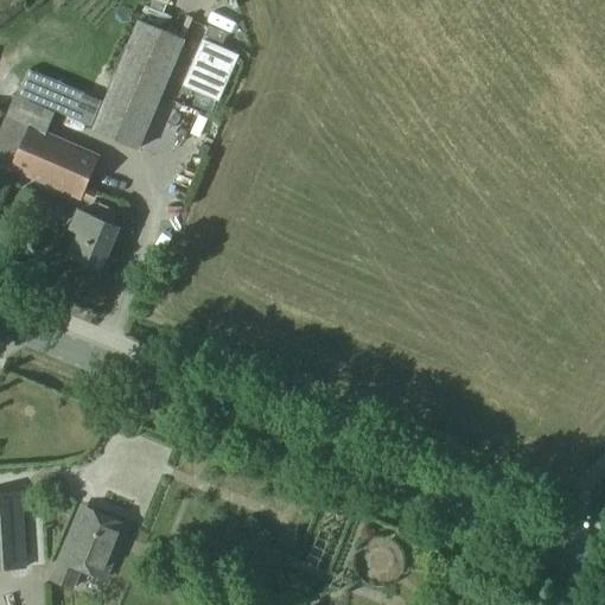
[(183,40),(137,21),(90,132),(137,151),(183,40)]
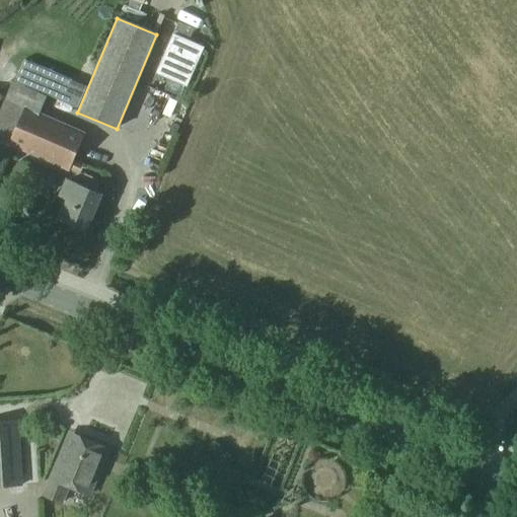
[(185,84),(200,50),(173,39),(158,72),(185,84)]
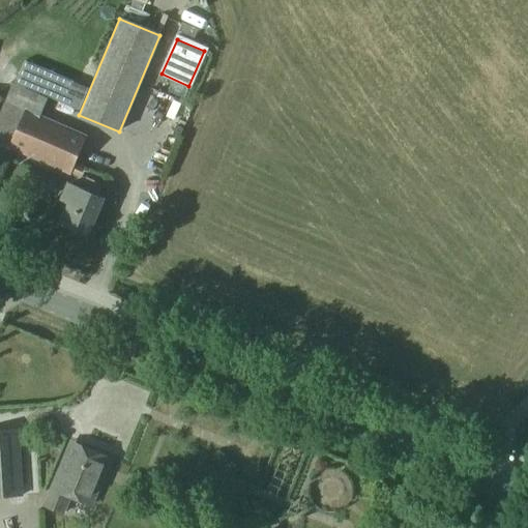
[(0,144),(68,174),(83,139),(37,119),(48,95),(12,83),(0,112),(0,144)]
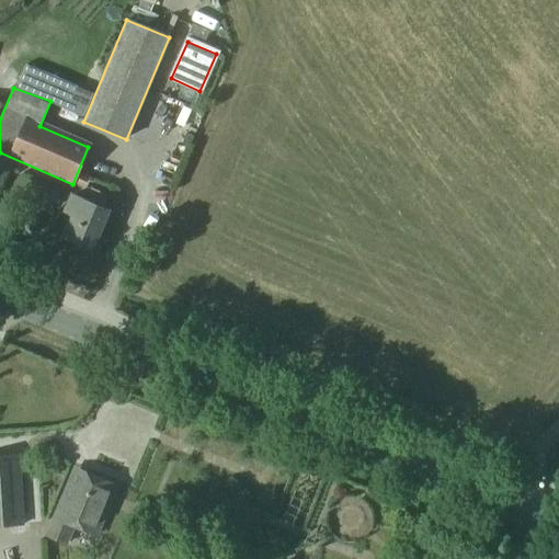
[(184,135),(181,145),(187,148),(192,138),(184,135)]
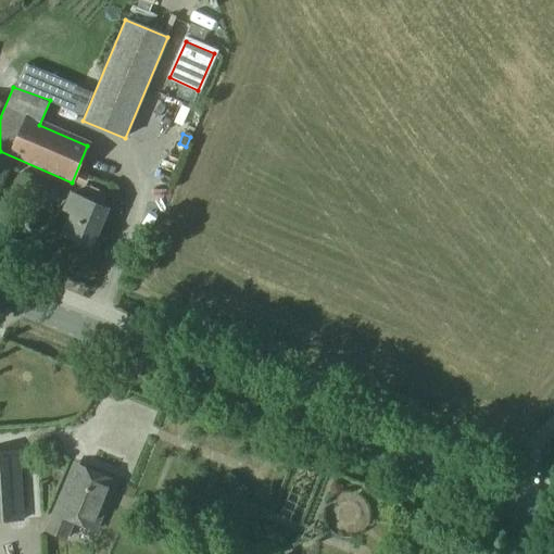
[(62,235),(90,247),(105,210),(100,209),(105,196),(89,189),(85,201),(70,196),(63,211),(71,214),(62,235)]
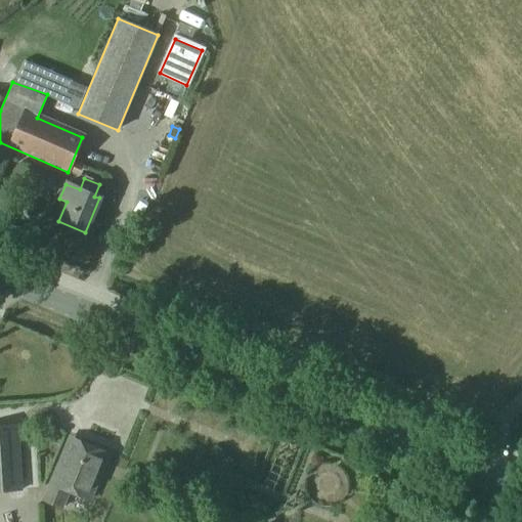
[(0,492),(22,490),(18,426),(0,426),(0,492)]
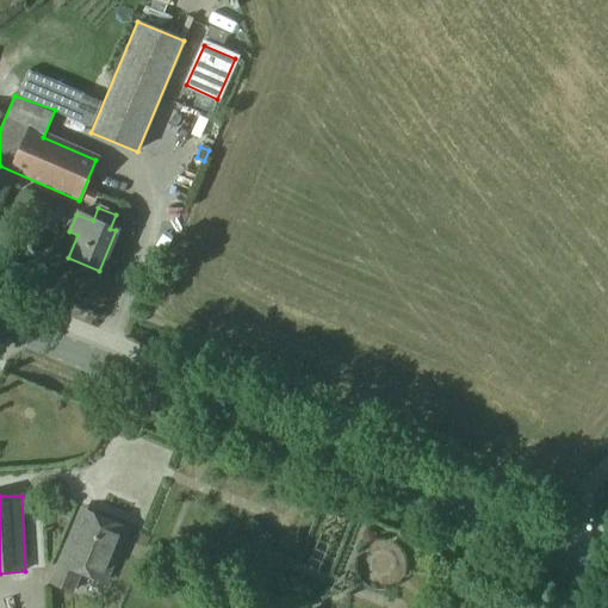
[(126,531),(79,512),(49,583),(72,593),(80,572),(105,583),(126,531)]
